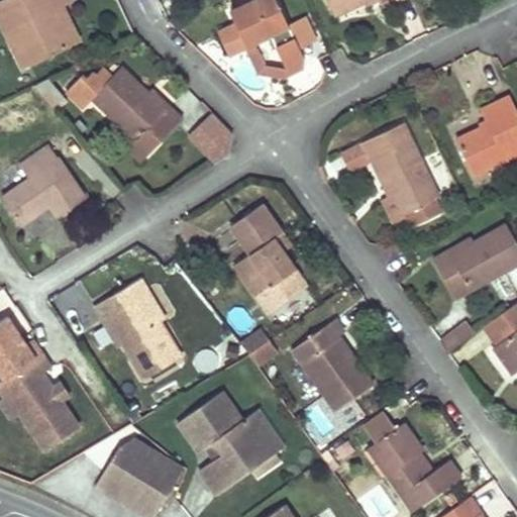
[(0,0),(0,21),(7,36),(15,32),(28,62),(72,41),(56,7),(63,4),(70,0),(0,0)]
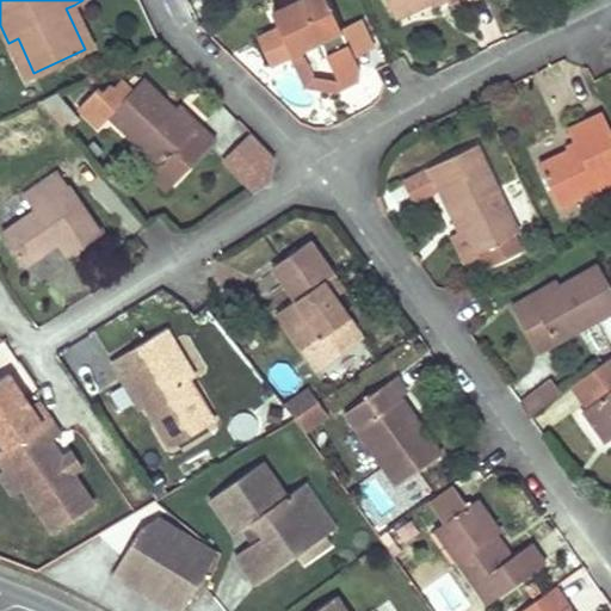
[(296,51),(339,31),(325,0),(301,0),(270,16),(277,29),(255,38),(267,65),(289,55),(296,51)]
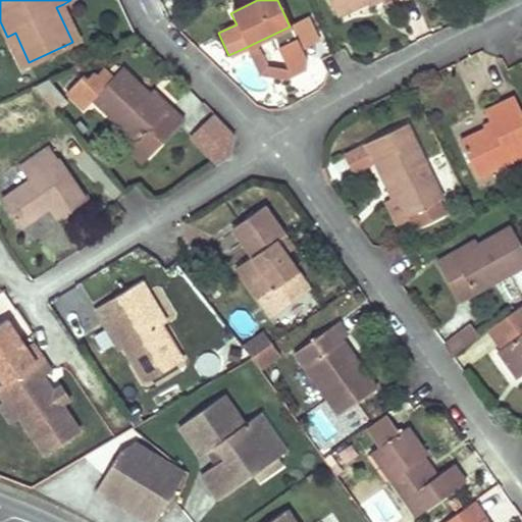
[(329,0),(336,13),(366,0),(329,0)]
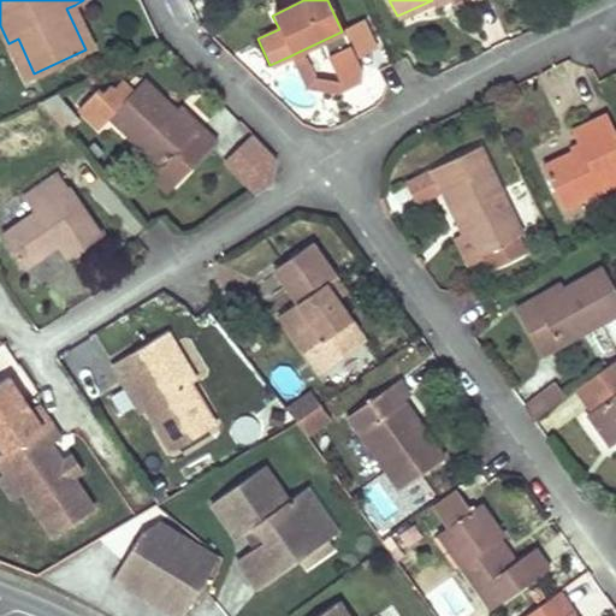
[(66,9),(86,49),(94,45),(75,5),(66,9)]
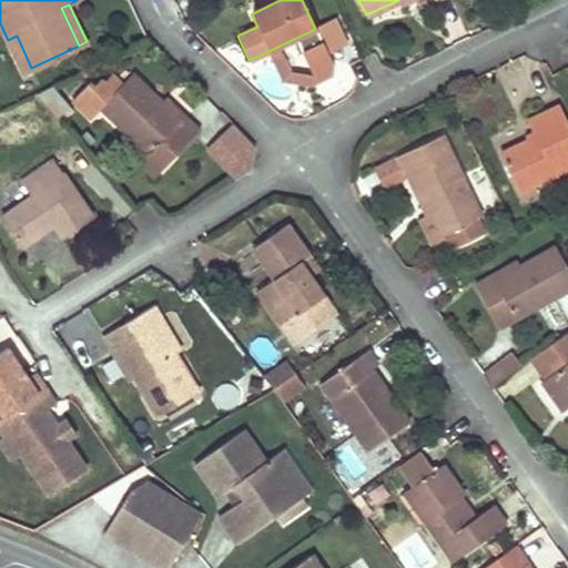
[(8,40),(23,72),(31,68),(17,36),(8,40)]
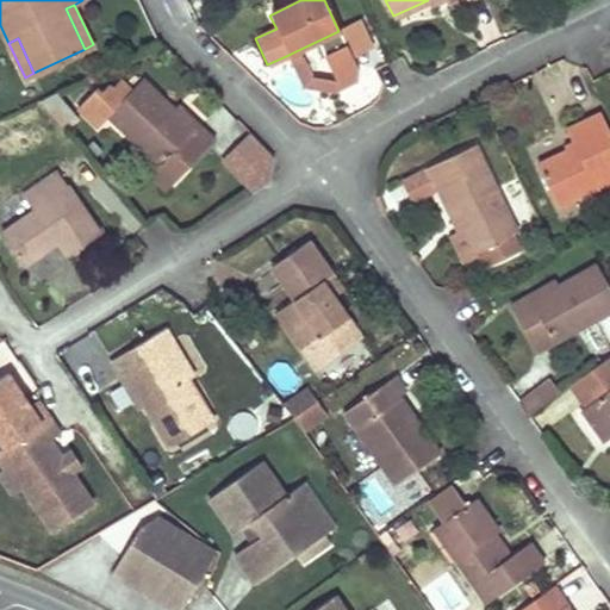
[(346,44),(324,55),(336,81),(340,87),(355,79),(358,68),(346,44)]
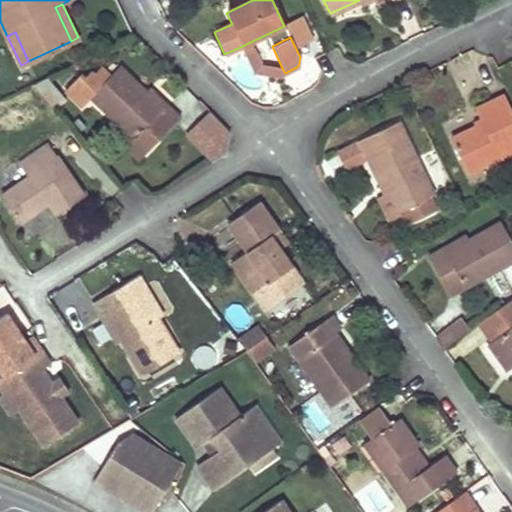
[(259,66),(248,43),(242,46),(255,74),(278,76),(285,73),(282,68),(259,66)]
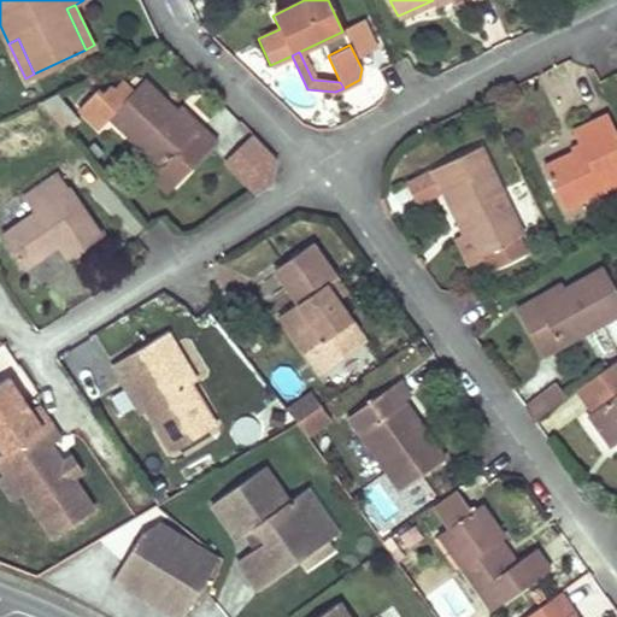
[(186,169),(200,154),(213,140),(198,125),(194,130),(141,81),(130,92),(119,81),(111,90),(106,84),(98,94),(93,89),(75,110),(95,129),(106,117),(136,145),(159,168),(171,156),(186,169)]
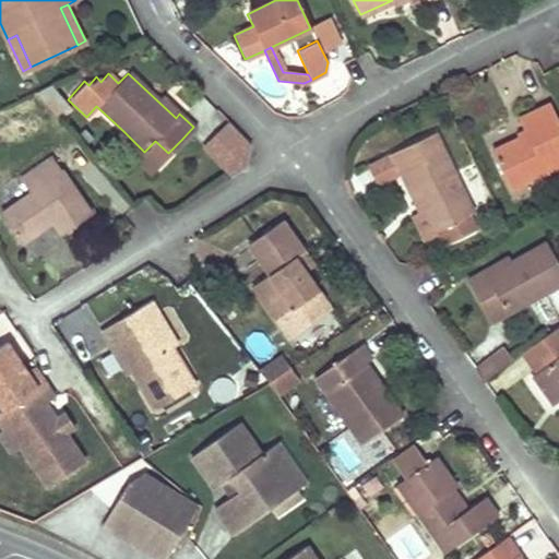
[(491,150),(500,169),(510,188),(558,164),(558,119),(550,100),(518,117),(525,134),(491,150)]
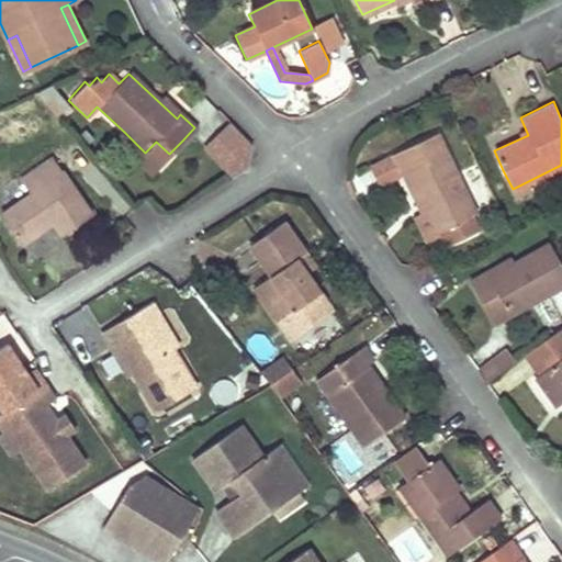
[(232,124),(204,148),(232,179),(259,154),(232,124)]
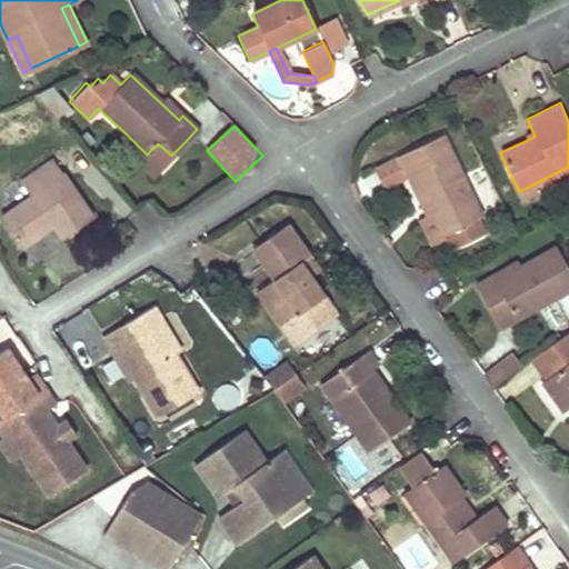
[(120,140),(141,160),(147,155),(126,133),(120,140)]
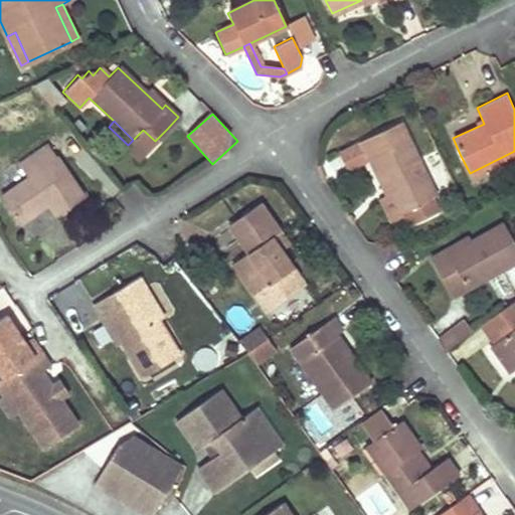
[(435,195),(399,123),(359,143),(367,159),(378,182),(382,179),(398,213),(403,210),(409,224),(438,211),(432,197),(435,195)]
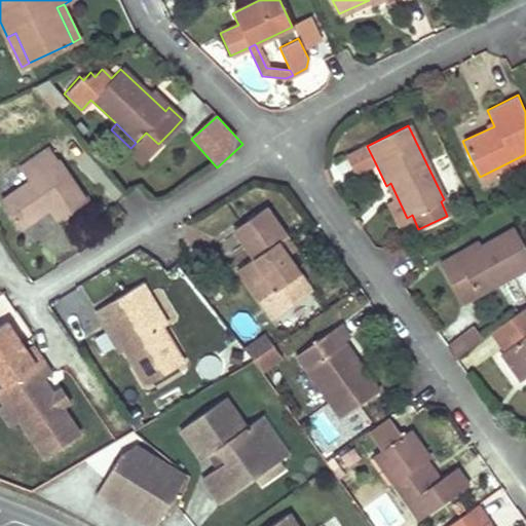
[(355,172),(375,162),(367,146),(347,154),(355,172)]
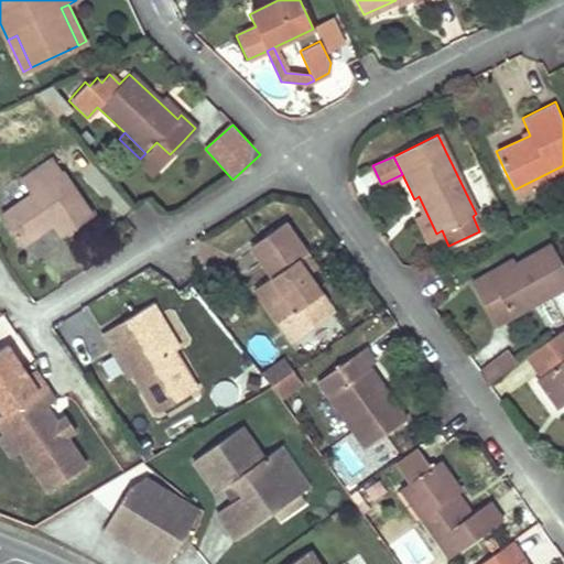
[(20,245),(35,234),(51,224),(60,237),(91,216),(52,159),(20,181),(31,196),(1,216),(20,245)]
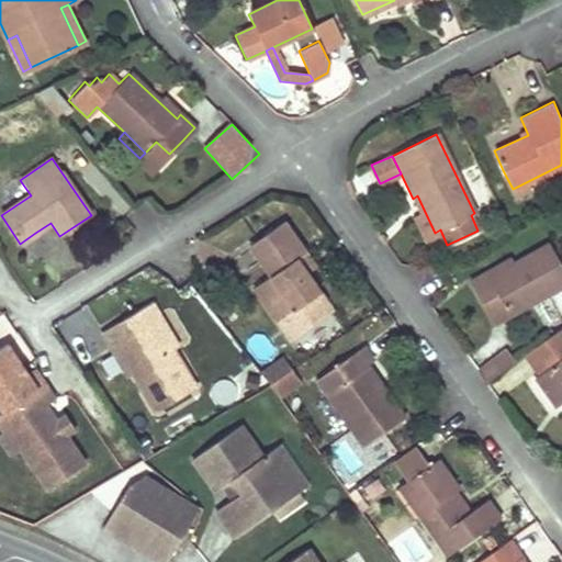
[(278,324),(299,310),(319,294),(306,277),(295,260),(304,254),(282,224),(249,248),(270,277),(253,289),(278,324)]
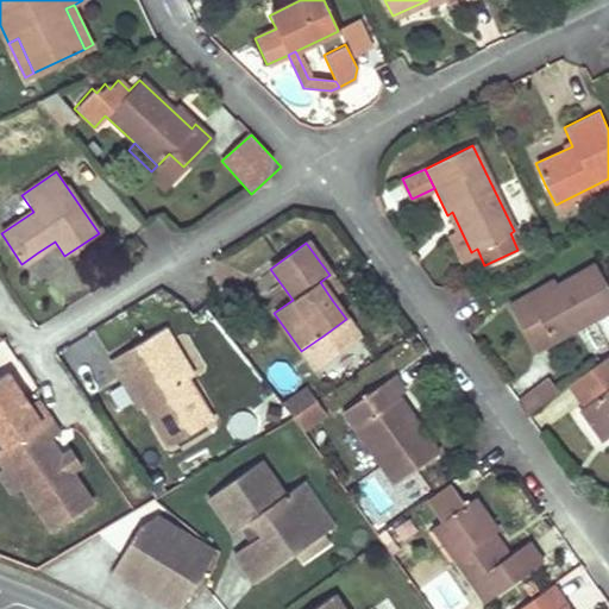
[(525,336),(534,331),(542,326),(551,341),(608,311),(608,288),(596,264),(529,299),(527,295),(509,306),(525,336)]
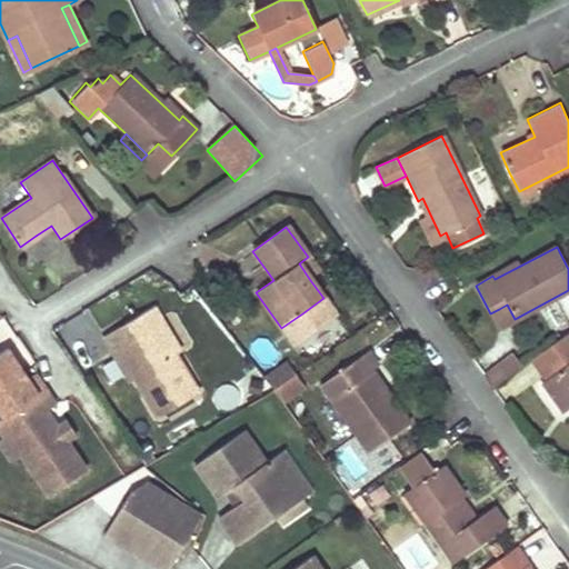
[(310,280),(320,273),(308,257),(299,263),(310,280)]
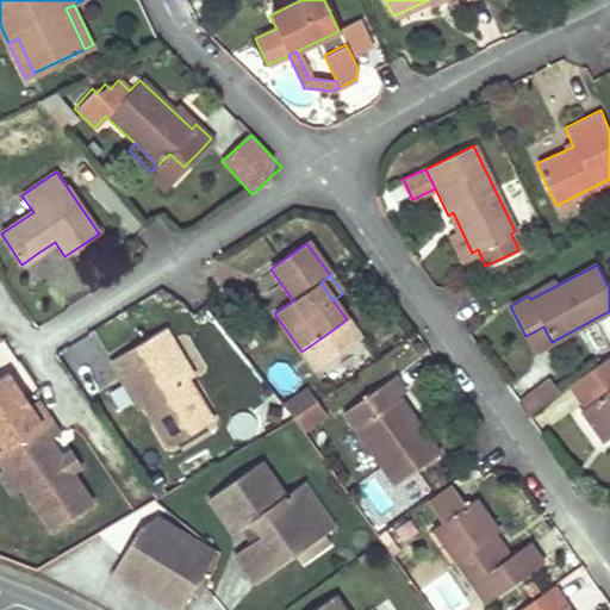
[(166,444),(187,434),(207,422),(168,350),(173,348),(163,330),(110,360),(119,378),(128,374),(166,444)]
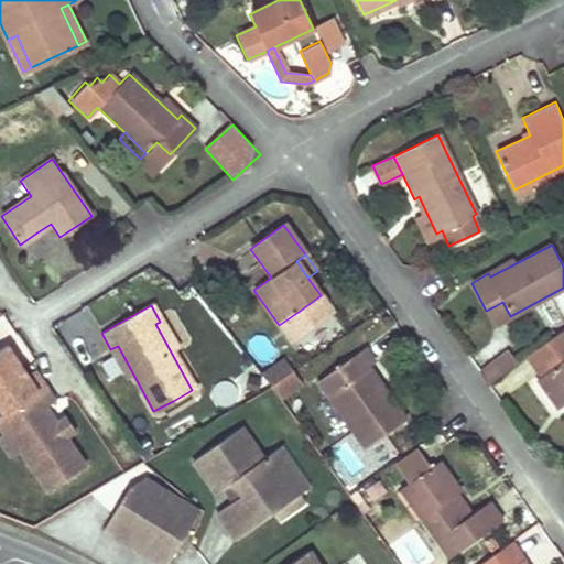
[(540,375),(563,358),(563,335),(529,359),(540,375)]
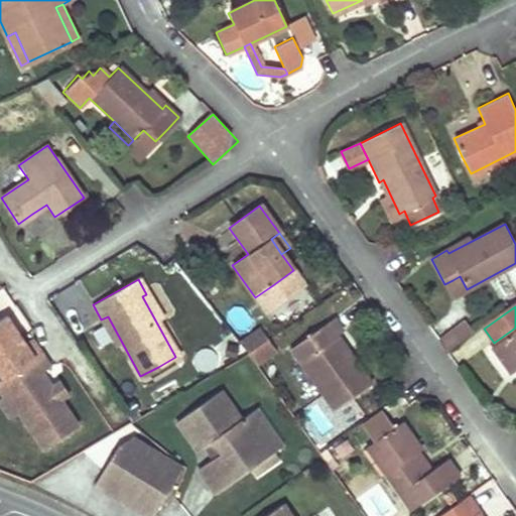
[(27,342),(8,314),(0,319),(0,372),(3,377),(0,379),(0,392),(2,396),(6,394),(17,410),(44,449),(80,426),(60,398),(52,386),(41,371),(51,364),(33,338),(27,342)]
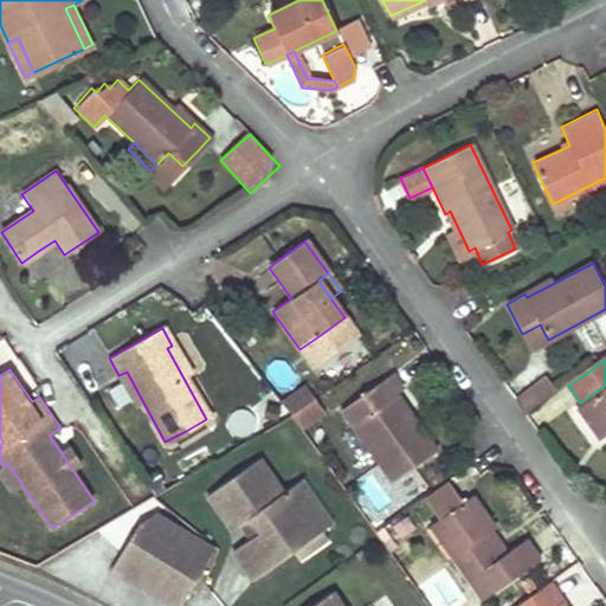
[(434,451),(424,436),(413,420),(408,424),(389,397),(399,389),(388,374),(339,408),(352,429),(375,463),(389,483),(434,451)]
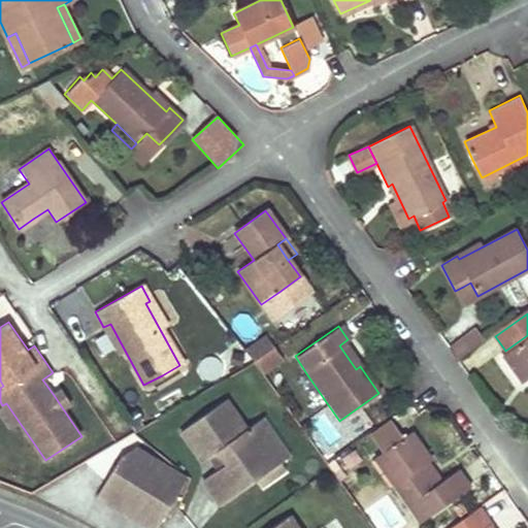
[(473,327),(446,347),(454,358),(482,338),(473,327)]
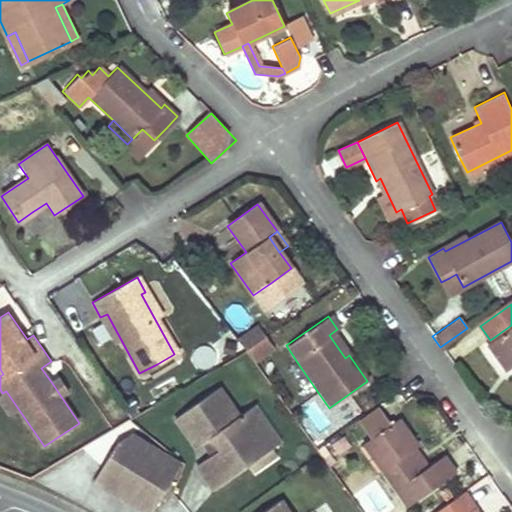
[(246,350),(266,336),(259,325),(239,339),(246,350)]
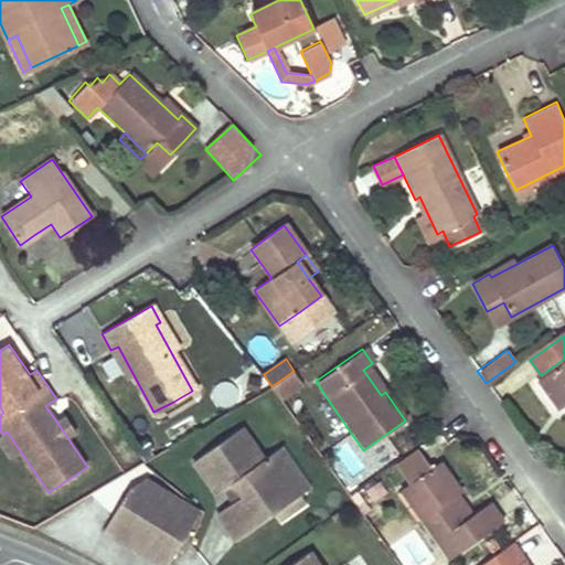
[(564,359),(541,375),(535,380),(557,411),(564,404),(564,359)]
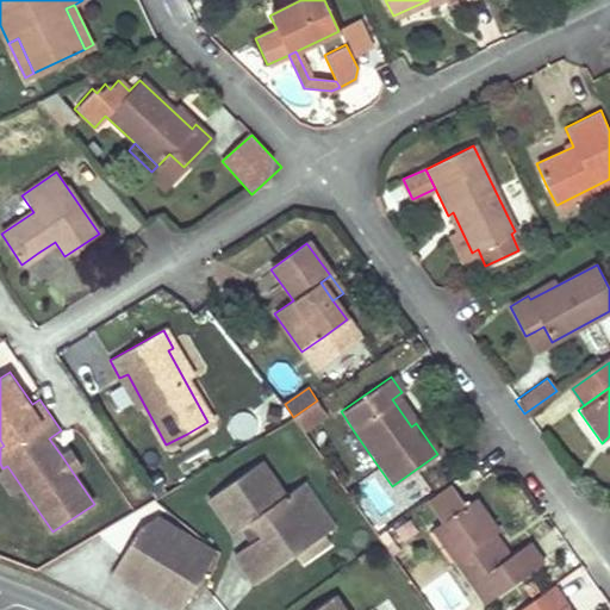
[(304,433),(316,423),(328,415),(317,400),(293,417),(304,433)]
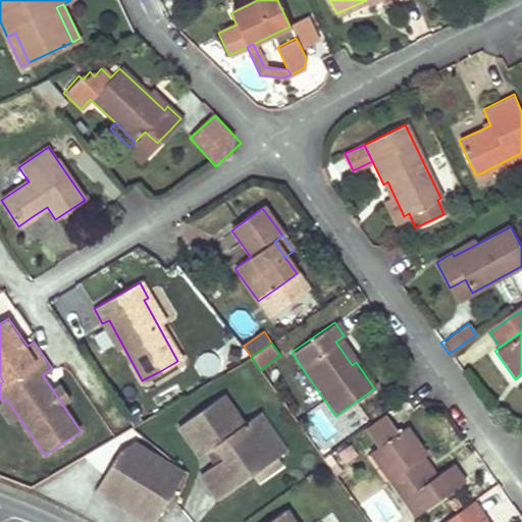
[(315,404),(323,399),(303,369),(295,374),(315,404)]
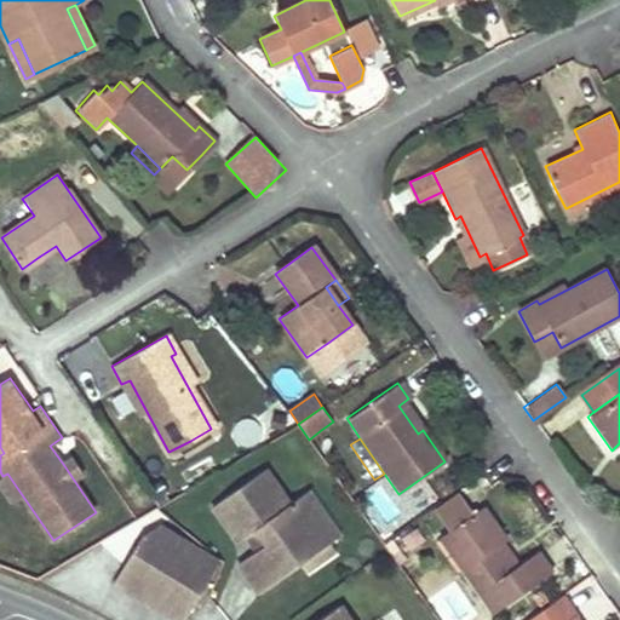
[(84,471),(75,457),(63,464),(73,478),(84,471)]
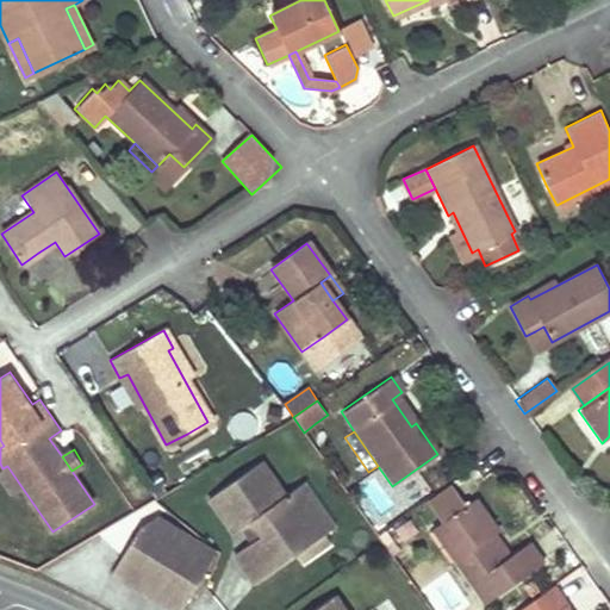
[(327,530),(296,486),(285,493),(261,459),(209,496),(234,531),(253,518),(262,531),(243,545),(234,552),(255,582),(327,530)]
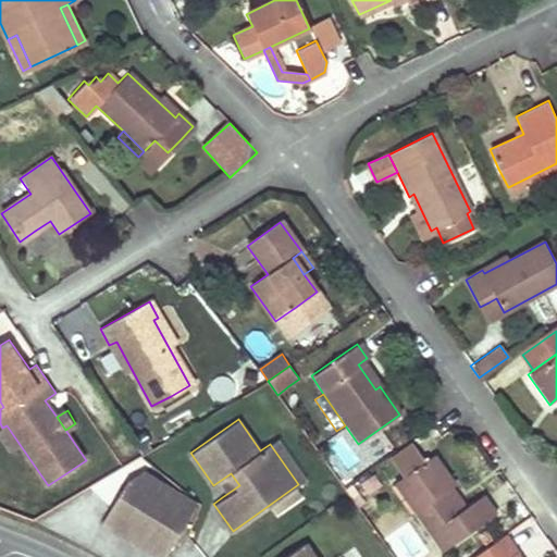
[(0,429),(0,433),(10,448),(19,443),(7,425),(2,428),(0,429)]
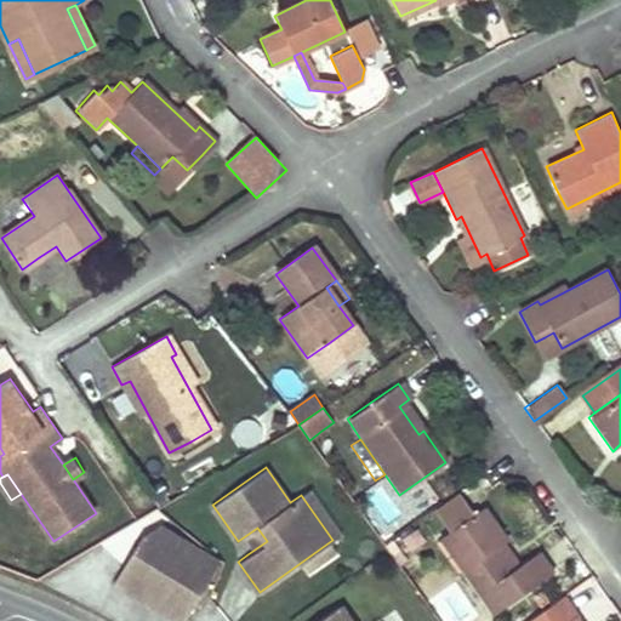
[(308,490),(301,495),(332,540),(341,535),(308,490)]
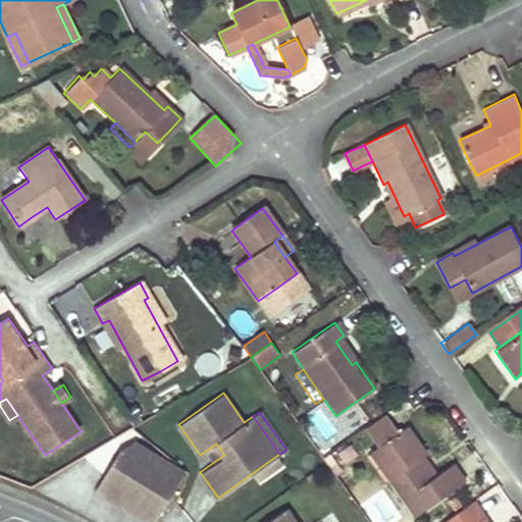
[(380,446),(401,431),(387,412),(367,426),(380,446)]
